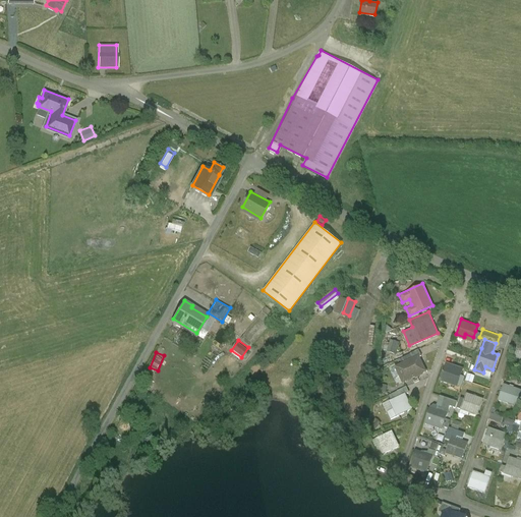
[(418,355),(405,361),(404,360),(396,364),(403,380),(424,369),(418,355)]
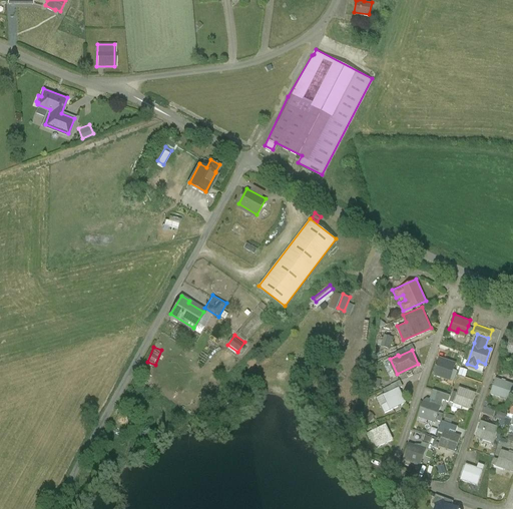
[(455,362),(439,357),(434,372),(443,375),(443,372),(451,375),(455,362)]
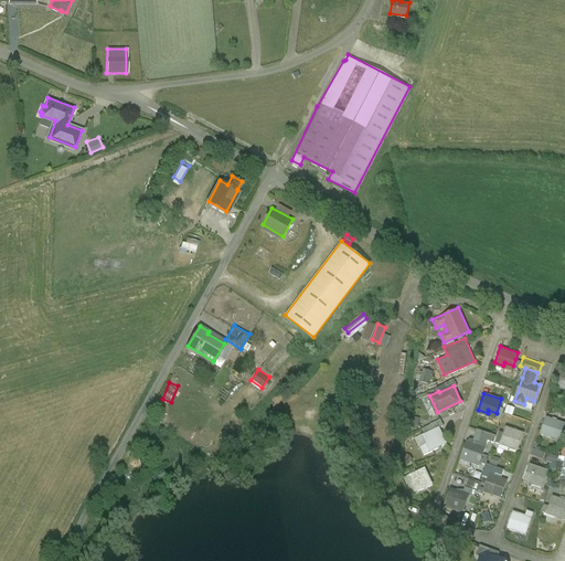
[(564,430),(564,421),(546,415),(541,432),(550,435),(551,432),(558,435),(561,430),(564,431),(564,430)]
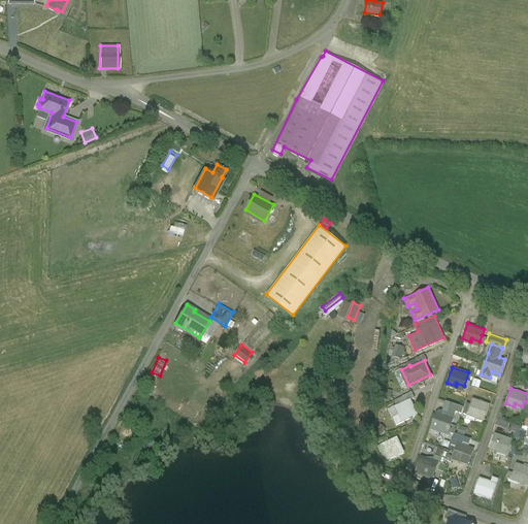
[(411,390),(402,394),(403,395),(405,399),(410,397),(414,396),(411,390)]
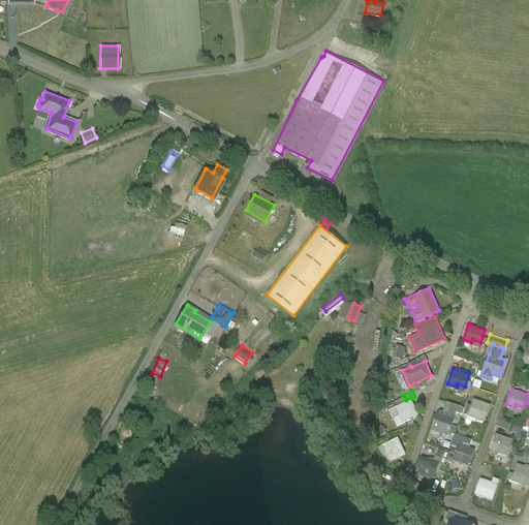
[(404,396),(395,400),(398,404),(406,401),(406,400),(404,396)]
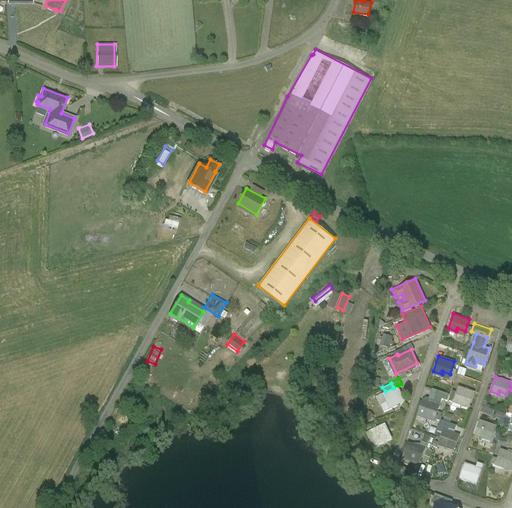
[(398,385),(393,387),(393,388),(385,391),(389,400),(381,403),(384,409),(404,399),(398,385)]
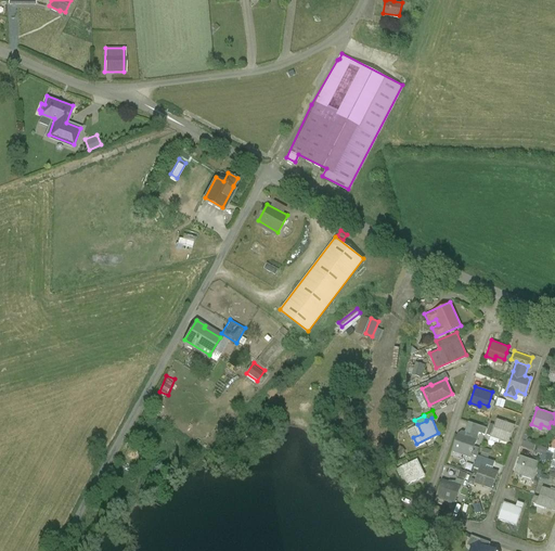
[(514,424),(497,418),(494,423),(492,431),(491,434),(508,439),(514,424)]
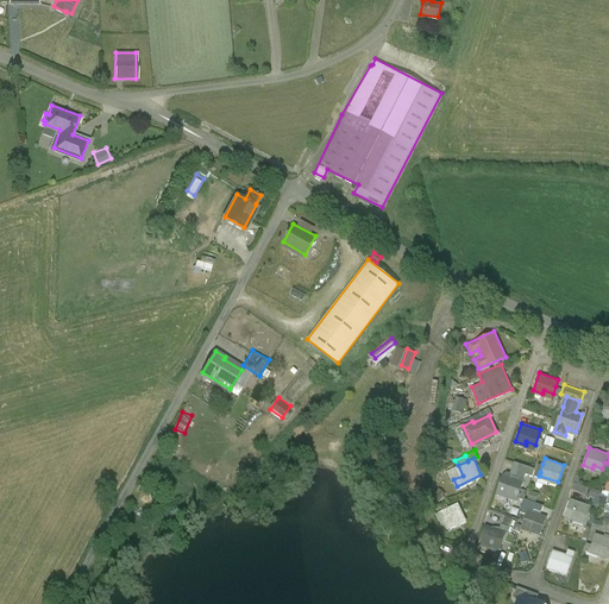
[(534,467),(516,460),(514,467),(526,472),(532,474),(534,467)]
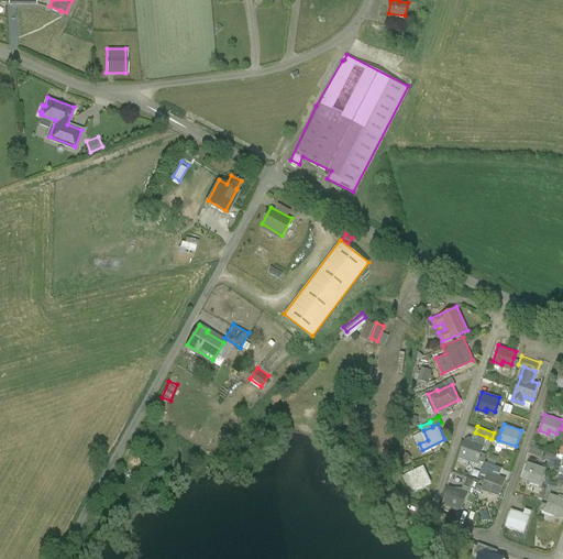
[(486,437),(475,433),(472,441),(483,445),(486,437)]
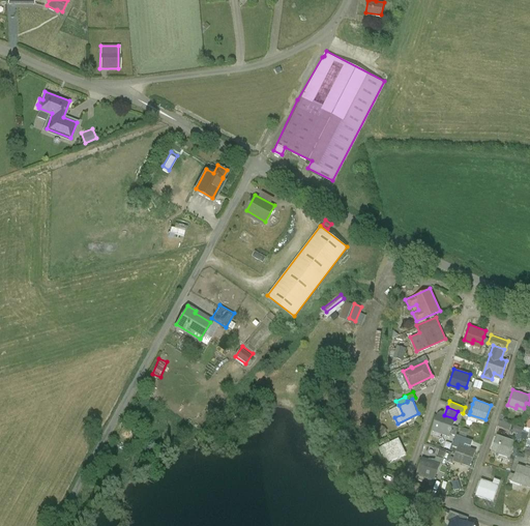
[(444,415),(438,413),(433,428),(442,431),(449,434),(450,432),(450,431),(452,425),(454,418),(444,415)]
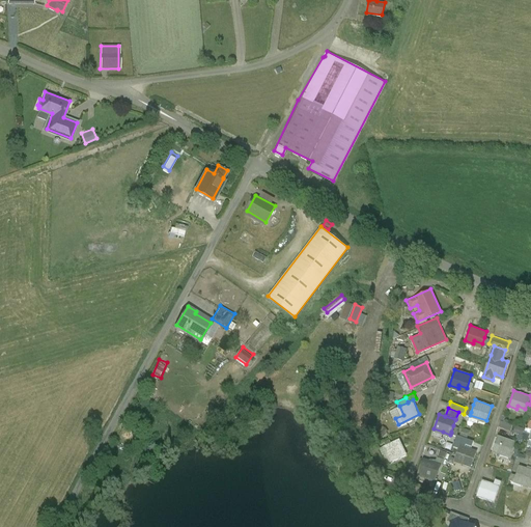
[(501,417),(498,423),(510,428),(513,422),(501,417)]
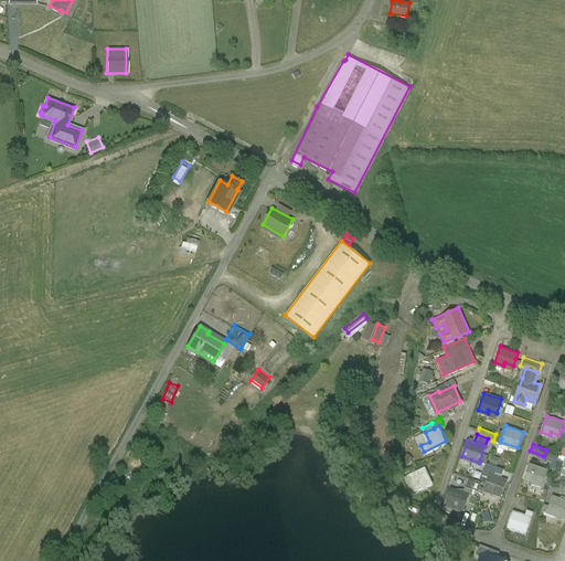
[(564,445),(564,446),(562,454),(564,455),(564,457),(564,461),(557,458),(555,465),(564,467),(564,445)]
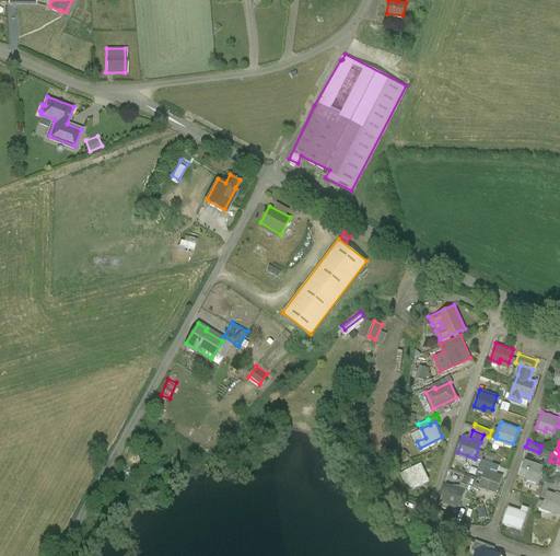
[(545,447),(543,453),(551,456),(553,449),(545,447)]
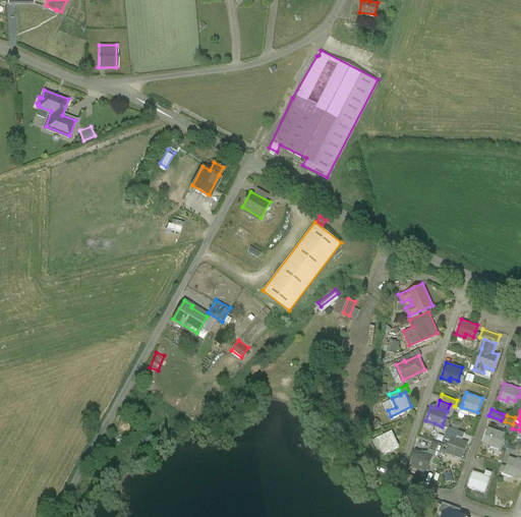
[(459,426),(461,420),(454,417),(452,423),(459,426)]
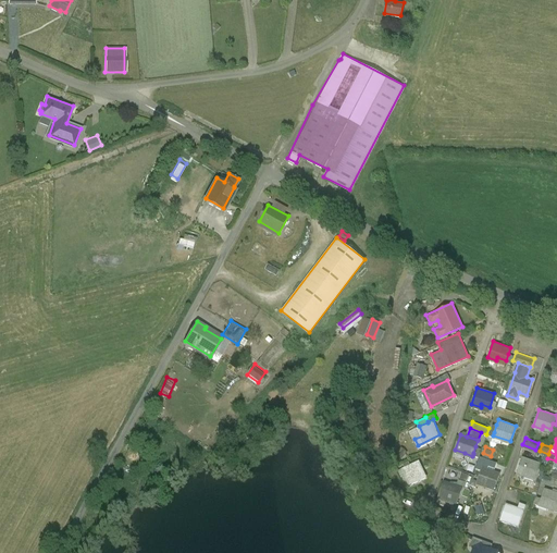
[(540,462),(522,456),(517,471),(527,475),(527,472),(535,476),(540,462)]
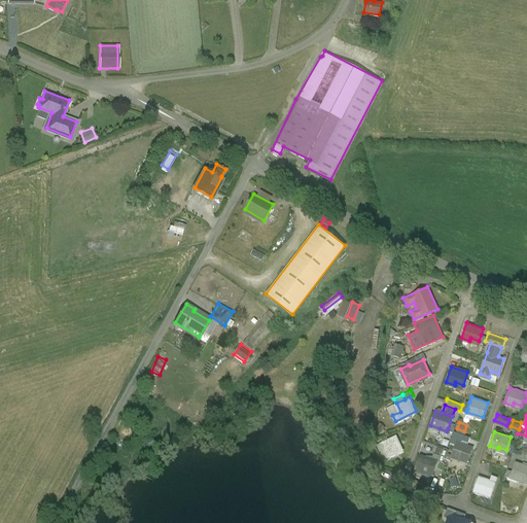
[(388,439),(383,441),(389,455),(402,449),(396,434),(388,439)]
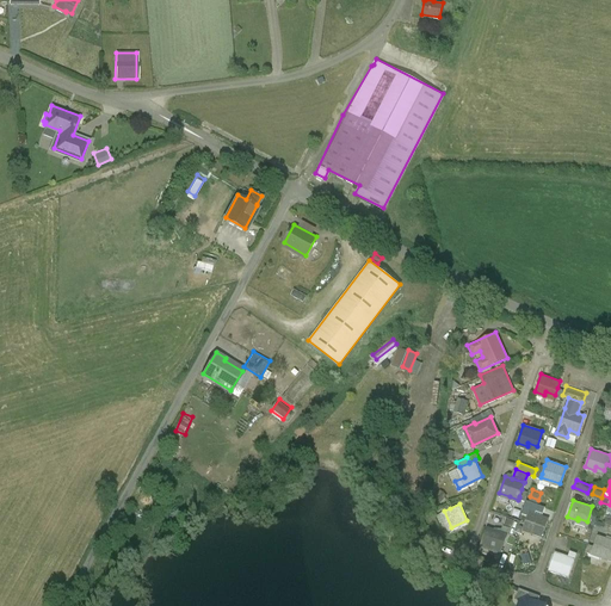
[(548,517),(529,511),(524,525),(532,529),(531,531),(542,535),(548,517)]
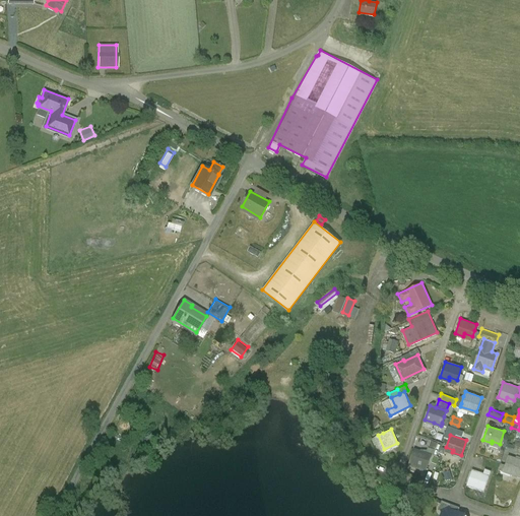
[(426,452),(414,448),(409,463),(418,466),(419,464),(427,466),(431,454),(426,452)]
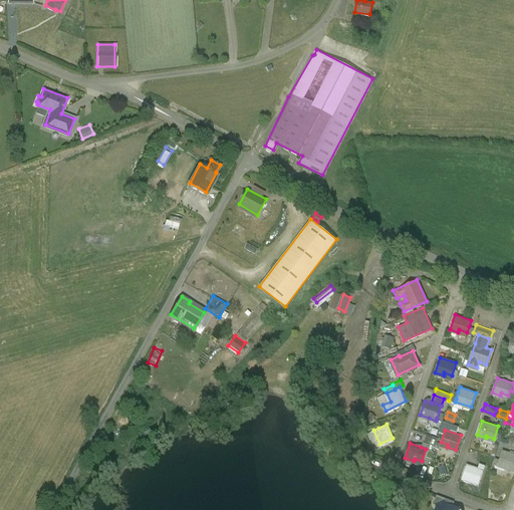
[(513,468),(513,453),(503,450),(498,462),(506,465),(505,467),(513,470),(513,468)]
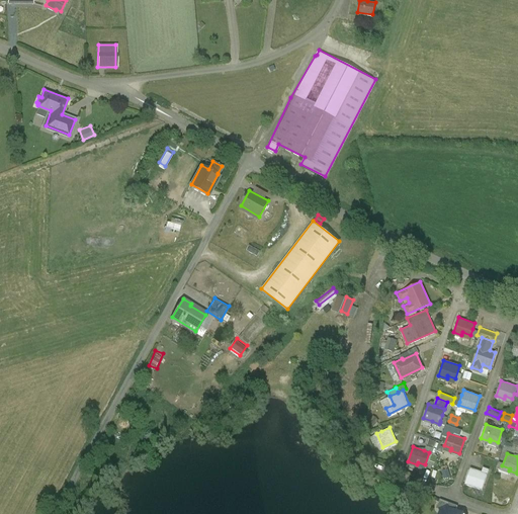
[(482,470),(470,467),(465,482),(475,485),(475,483),(483,485),(487,473),(482,470)]
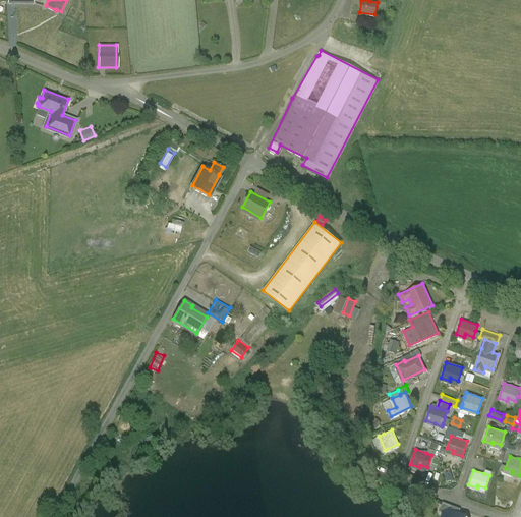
[(460,507),(443,500),(440,507),(445,509),(445,508),(458,513),(460,507)]
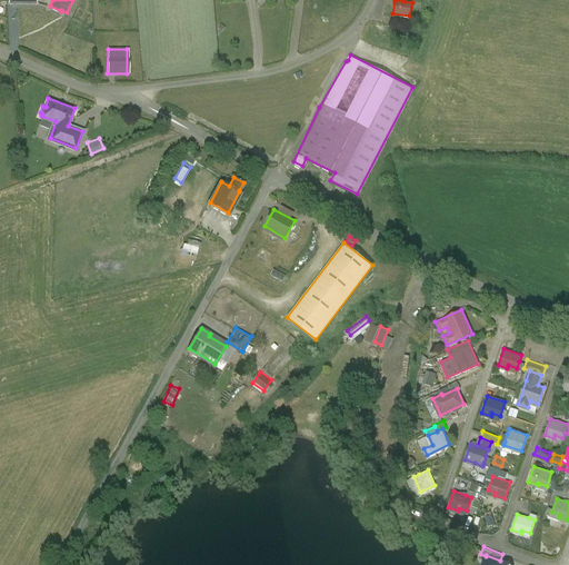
[(500,561),(486,555),(486,556),(481,564),(509,564),(508,564),(500,561)]
